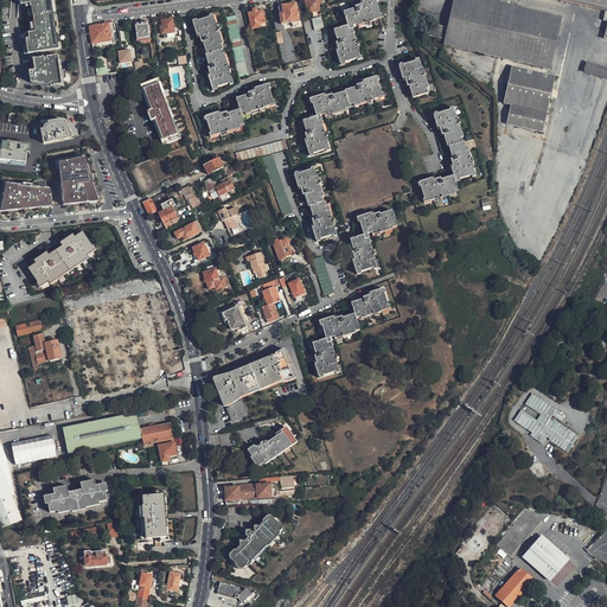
[(31,58),(32,70),(29,71),(30,82),(31,82),(31,83),(43,85),(42,84),(46,85),(51,85),(61,88),(61,84),(58,61),(57,61),(55,49),(57,49),(61,49),(59,38),(56,38),(56,34),(58,33),(57,29),(53,30),(53,27),(55,27),(57,27),(57,21),(55,23),(55,17),(52,17),(51,12),(55,12),(52,0),(19,0),(20,4),(24,4),(25,7),(29,6),(30,6),(31,10),(27,10),(29,16),(31,16),(32,16),(33,19),(32,20),(32,23),(30,23),(30,29),(33,29),(33,31),(24,32),(26,46),(23,48),(24,53),(26,53),(31,52),(32,58),(31,58)]
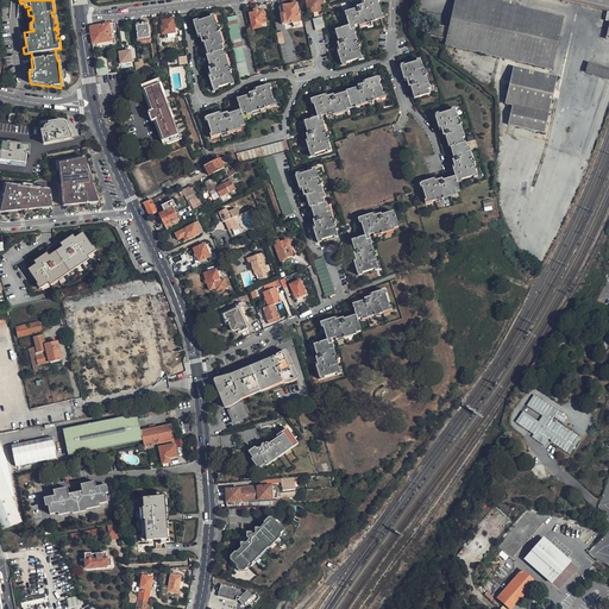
[(320,0),(306,0),(308,13),(313,12),(313,16),(319,16),(318,11),(322,11),(320,0)]
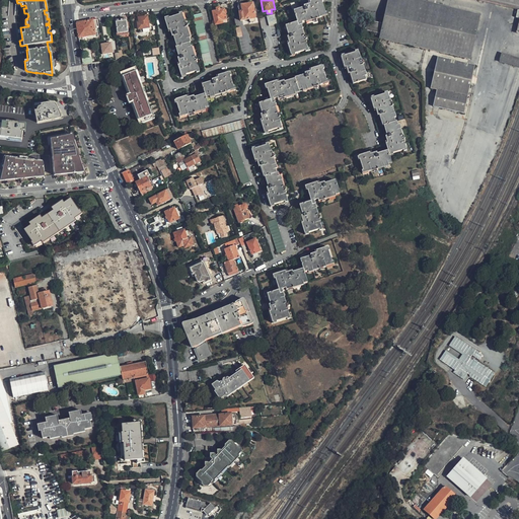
[(286,26),(289,36),(287,36),(289,44),(288,45),(291,55),(292,55),(294,54),(305,51),(308,50),(306,44),(306,43),(302,29),(301,25),(302,24),(301,22),(305,21),(306,22),(319,18),(326,16),(320,0),(316,0),(309,2),(310,4),(304,6),(304,7),(294,11),(297,22),(286,26)]
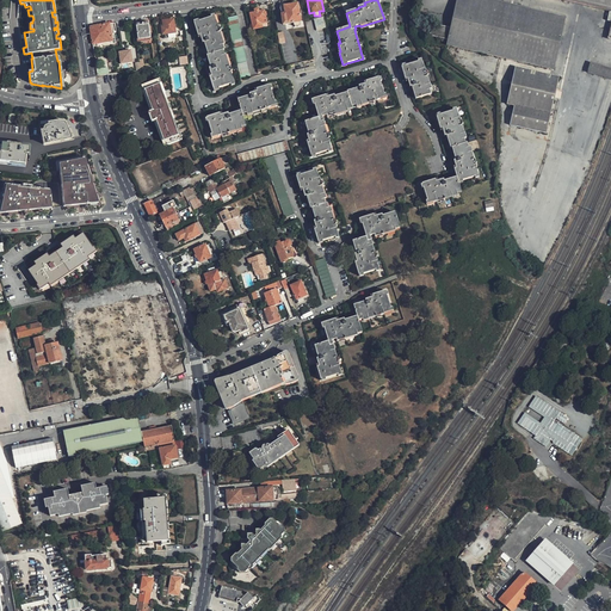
[(497,0),(455,0),(446,47),(555,68),(561,35),(565,18),(548,14),(545,28),(549,29),(548,34),(550,34),(549,39),(529,36),(530,34),(519,31),(520,25),(529,28),(534,7),(497,0)]
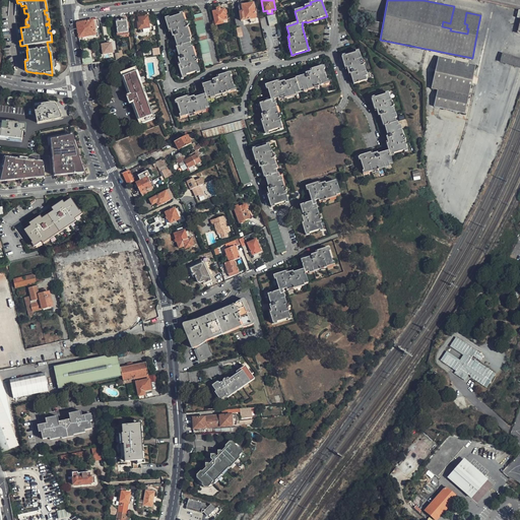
[(519,0),(479,0),(516,4),(519,16),(519,12),(519,16),(518,33),(519,33),(519,0)]
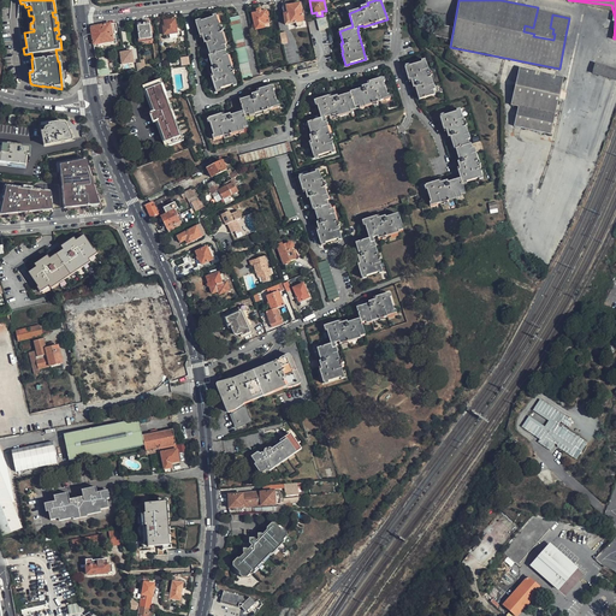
[(300,4),(283,7),(286,24),(297,23),(297,25),(298,27),(303,25),(303,24),(303,22),(303,21),(300,4)]
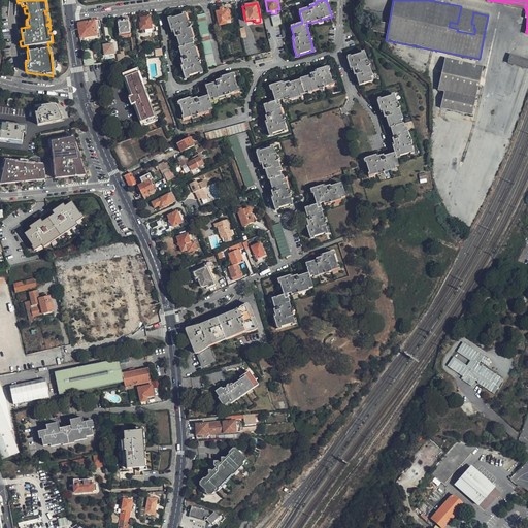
[(228,9),(217,11),(219,25),(230,23),(228,9)]
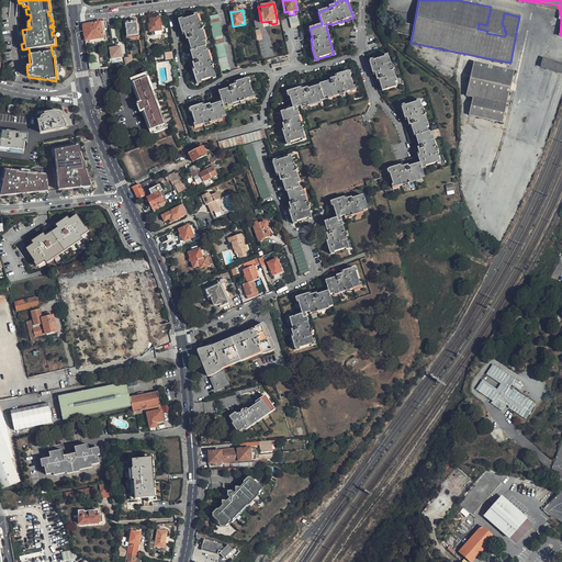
[(221,74),(231,71),(218,15),(209,18),(221,74)]
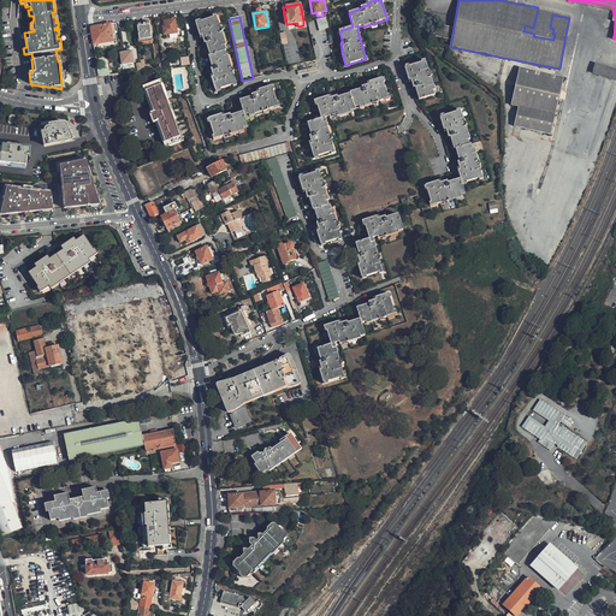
[(317,19),(319,30),(329,28),(326,17),(317,19)]
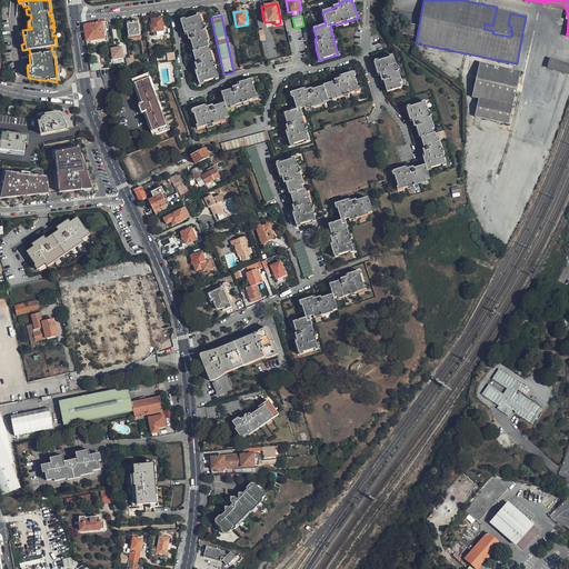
[(199,85),(216,79),(213,68),(215,68),(213,62),(212,63),(208,52),(207,52),(206,48),(207,47),(206,43),(207,42),(203,31),(205,30),(203,26),(201,27),(200,23),(198,17),(181,21),(185,33),(187,32),(189,40),(190,40),(192,47),(193,47),(195,51),(193,51),(196,56),(193,57),(196,63),(195,65),(196,71),(195,72),(199,85)]
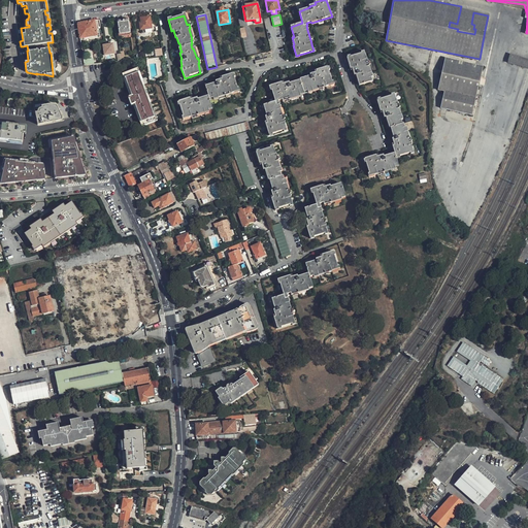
[(152,28),(150,17),(140,18),(141,24),(139,24),(140,30),(152,28)]
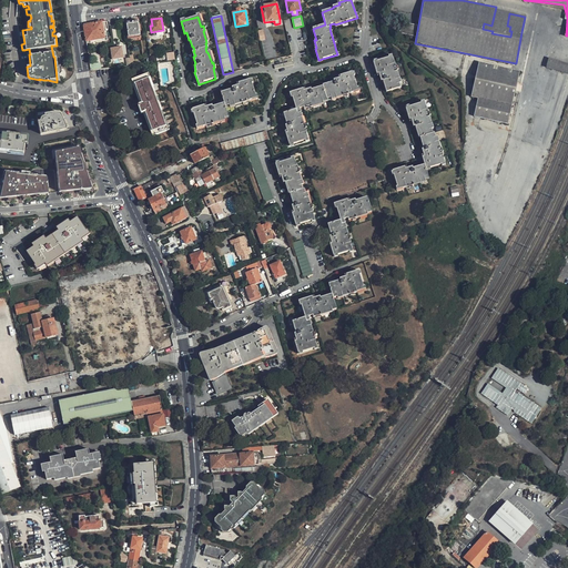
[(139,20),(127,21),(129,37),(140,34),(139,20)]
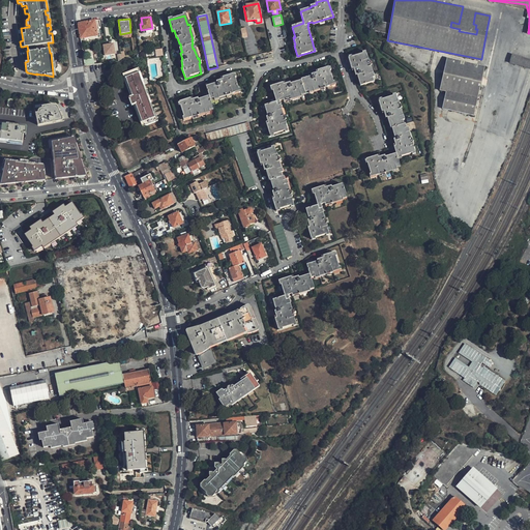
[(95,21),(78,23),(80,39),(97,36),(95,21)]
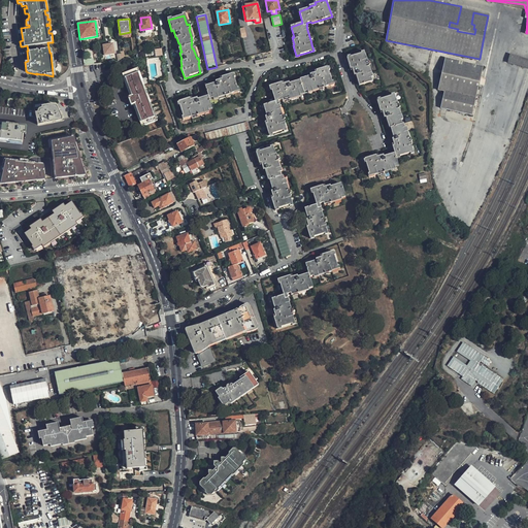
[(374,31),(387,33),(388,23),(375,22),(374,31)]
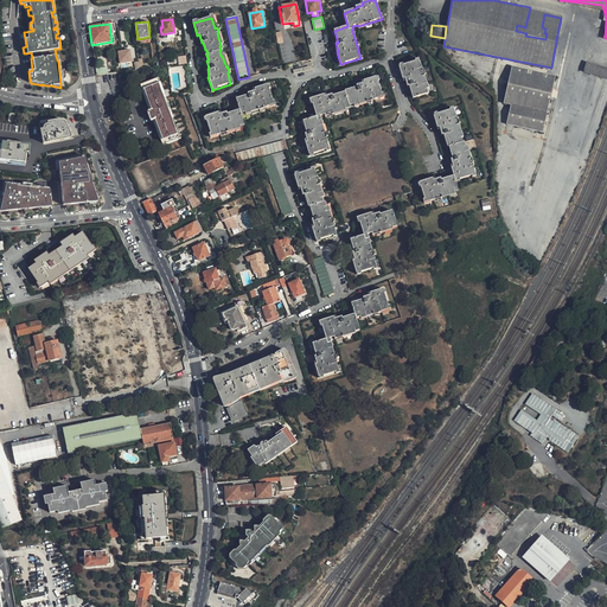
[(121,53),(121,52),(119,53),(120,65),(132,63),(129,51),(122,52),(123,53),(121,53)]
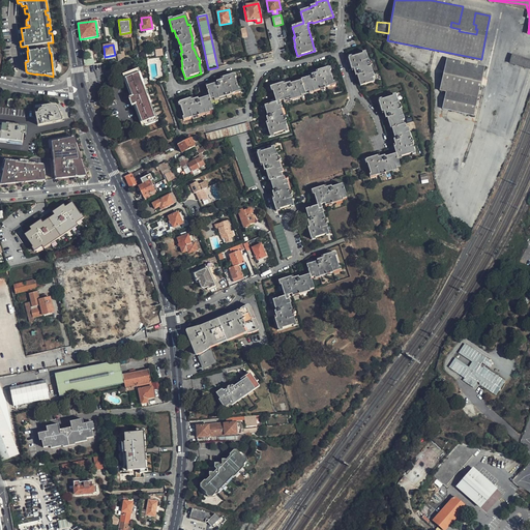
[(360,86),(374,82),(373,78),(375,78),(373,72),(373,74),(369,59),(367,60),(365,53),(348,58),(352,69),(354,68),(355,76),(357,75),(360,86)]
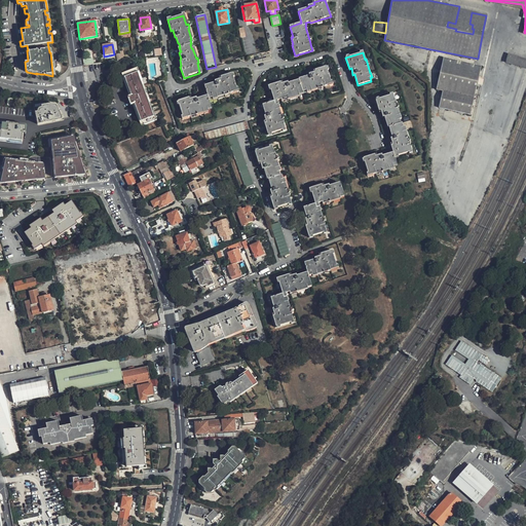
[(505,64),(525,67),(525,57),(508,54),(505,64)]
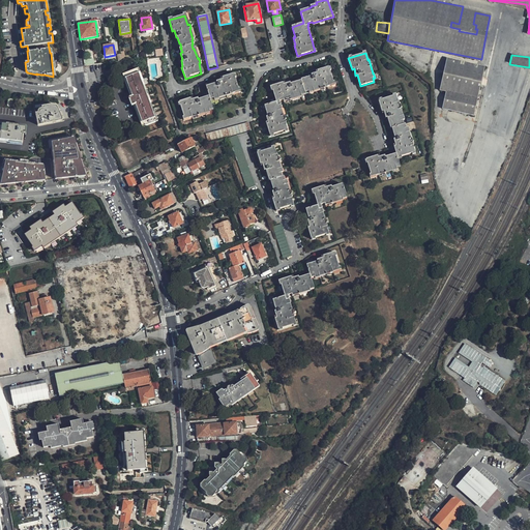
[(445,91),(442,109),(475,115),(484,65),(446,58),(440,90),(445,91)]
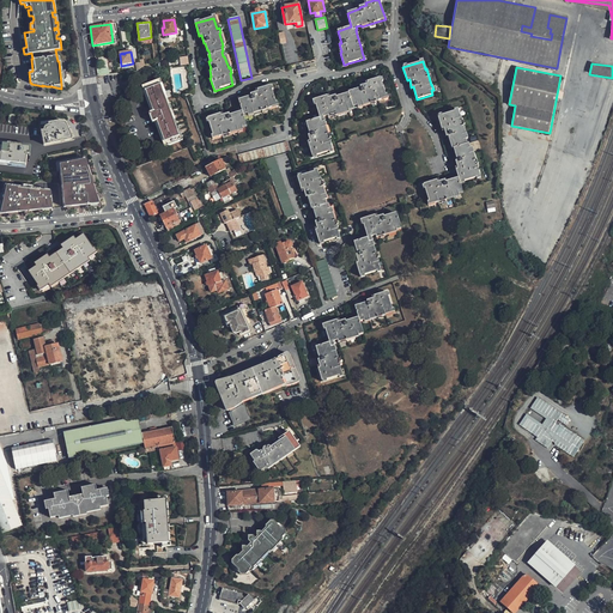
[(305,122),(310,135),(308,135),(310,144),(308,144),(313,157),(333,150),(331,143),(329,139),(331,138),(331,135),(328,135),(326,127),(323,117),(328,116),(328,119),(349,113),(349,111),(353,109),(352,107),(357,105),(358,108),(363,107),(363,105),(378,102),(378,101),(386,98),(380,78),(366,82),(368,84),(359,86),(360,89),(347,92),(349,93),(335,97),(335,96),(327,98),(327,96),(314,99),(320,119),(305,122)]
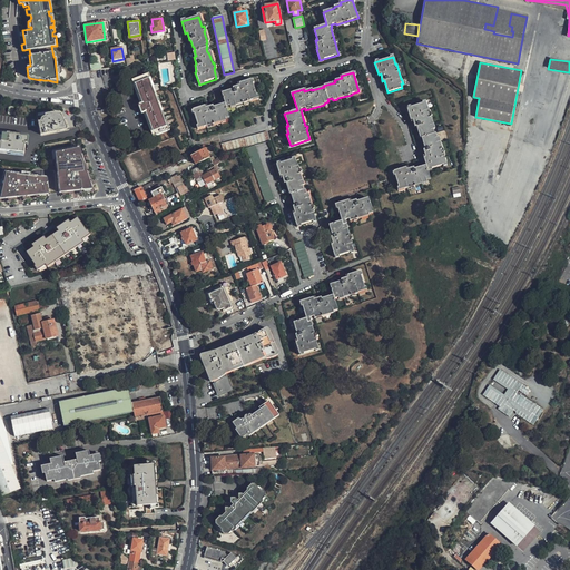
[(169,130),(149,75),(146,76),(167,133),(169,130)]
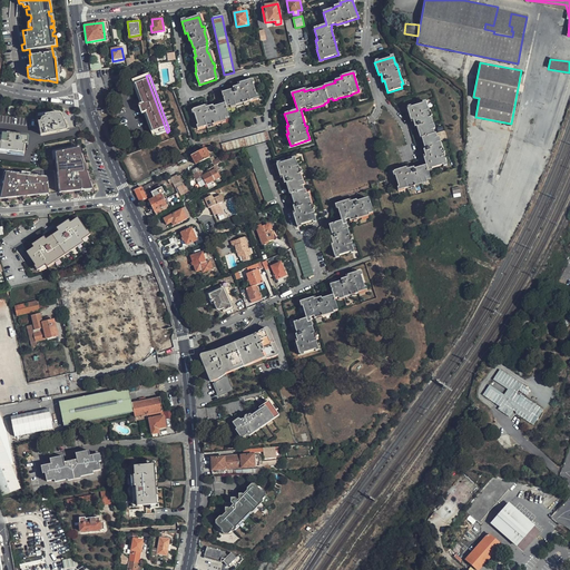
[(146,76),(135,80),(144,102),(140,104),(139,105),(138,105),(138,106),(138,107),(140,114),(141,114),(143,114),(143,115),(144,114),(145,114),(147,112),(156,136),(167,133),(146,76)]
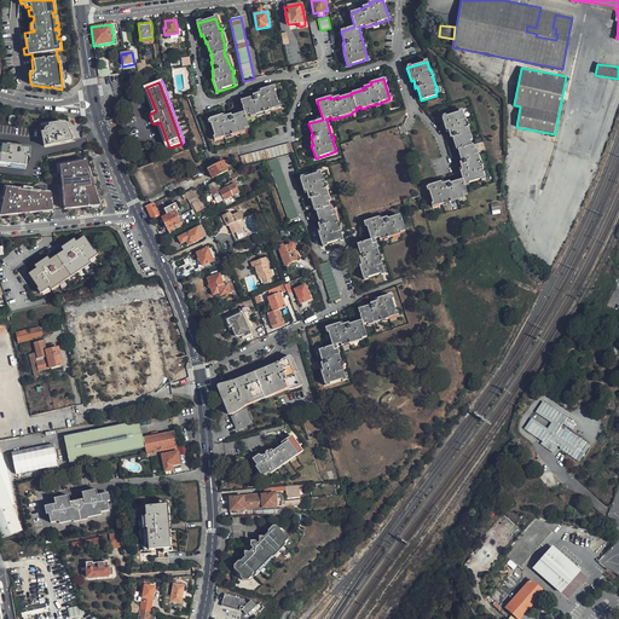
[(144,88),(152,113),(156,111),(146,87),(144,88)]
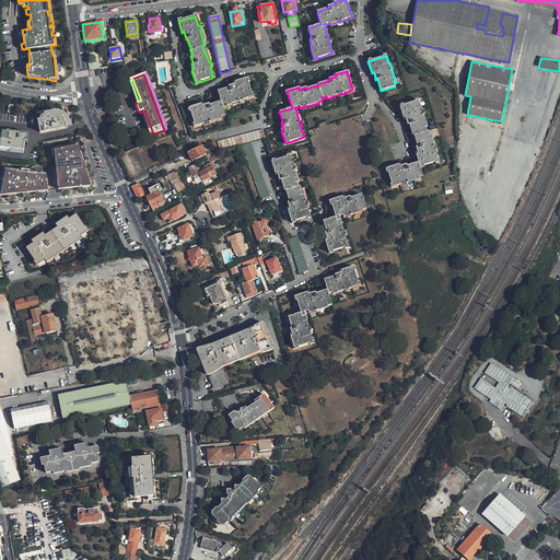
[(218,92),(221,102),(209,105),(209,104),(202,106),(201,104),(189,107),(196,126),(202,124),(202,125),(207,124),(207,125),(209,125),(209,123),(217,120),(221,119),(221,117),(225,116),(222,105),(231,102),(231,104),(246,100),(245,98),(253,96),(247,79),(235,82),(235,84),(229,86),(230,88),(218,92)]
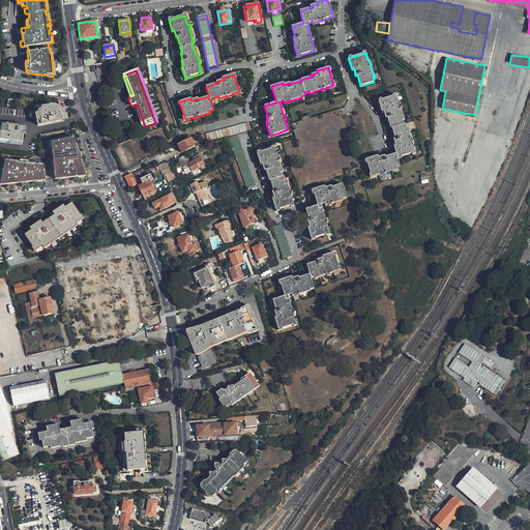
[(398,102),(395,95),(379,101),(382,112),(384,111),(386,118),(387,118),(390,128),(391,128),(395,139),(393,140),(395,146),(393,147),(396,154),(385,157),(385,155),(378,157),(377,156),(366,159),(372,177),(378,175),(379,175),(392,171),(392,172),(396,170),(395,168),(400,167),(398,158),(415,152),(413,146),(413,145),(409,131),(408,127),(406,128),(405,124),(404,124),(403,120),(405,120),(403,116),(399,102),(398,102)]
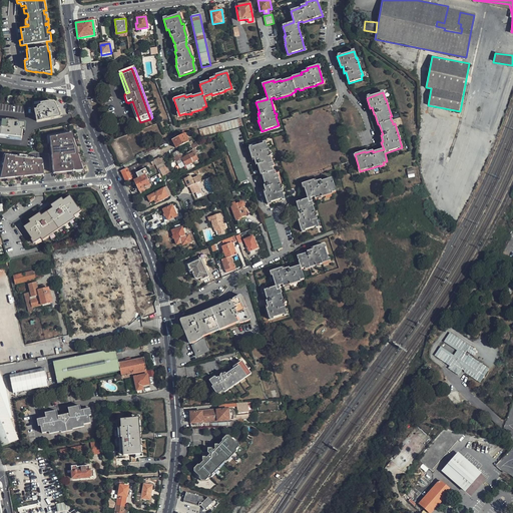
[(36,121),(59,116),(54,102),(48,101),(33,105),(36,121)]
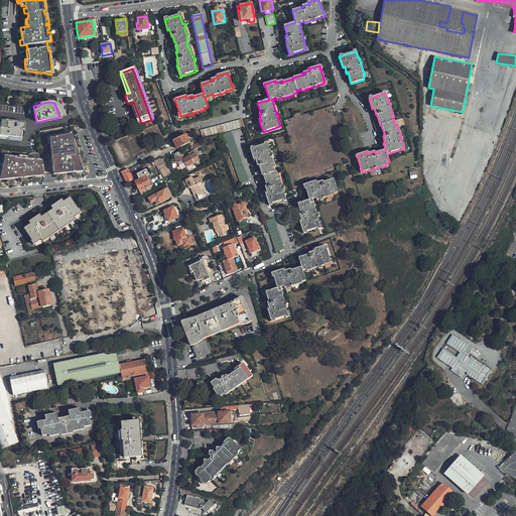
[(131,103),(138,124),(141,123),(133,102),(131,103)]
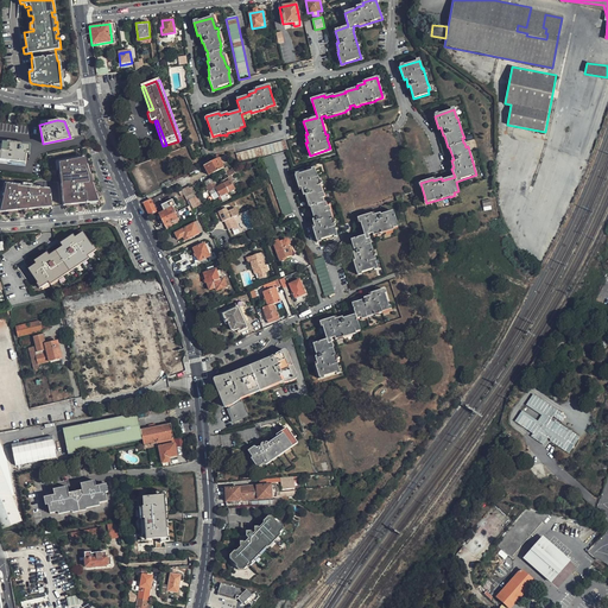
[(0,160),(24,164),(25,153),(27,153),(29,146),(6,144),(7,141),(1,141),(1,143),(0,143),(0,160)]
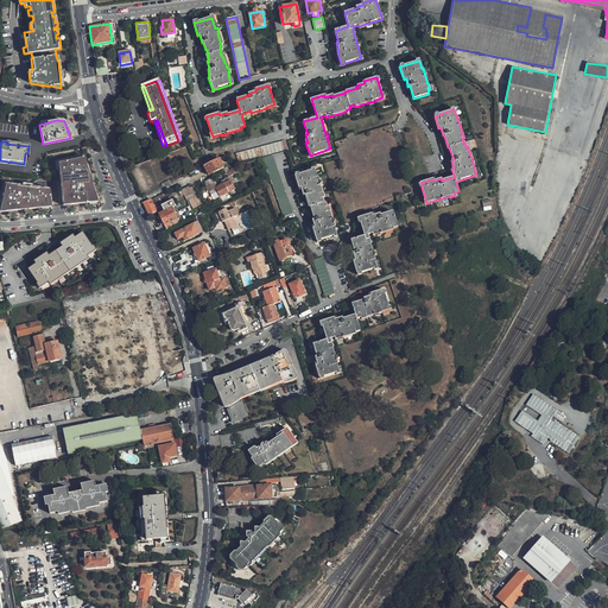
[(83,156),(58,162),(63,207),(97,202),(83,156)]
